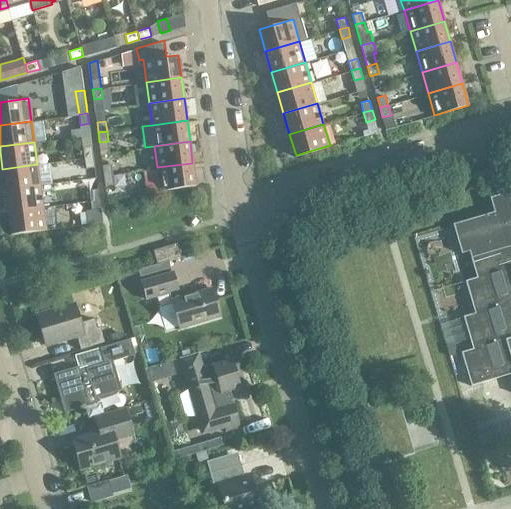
[(85,157),(93,156),(92,146),(83,147),(85,157)]
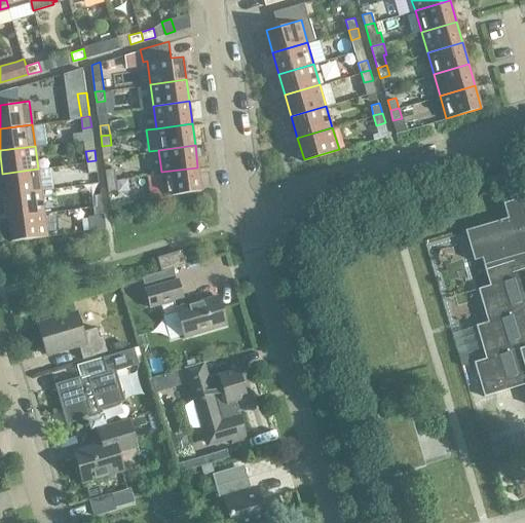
[(98,171),(96,160),(87,161),(88,172),(98,171)]
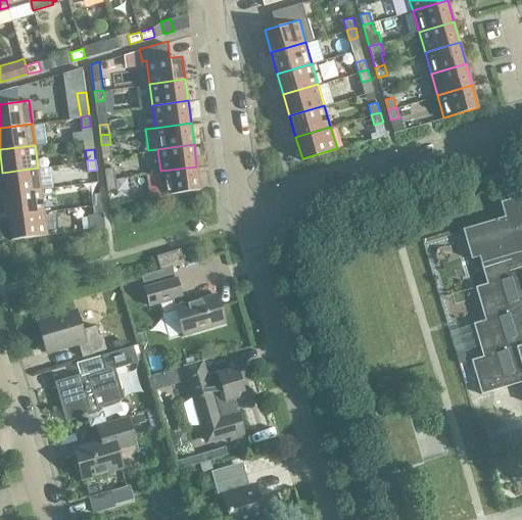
[(106,179),(115,178),(113,167),(105,169),(106,179)]
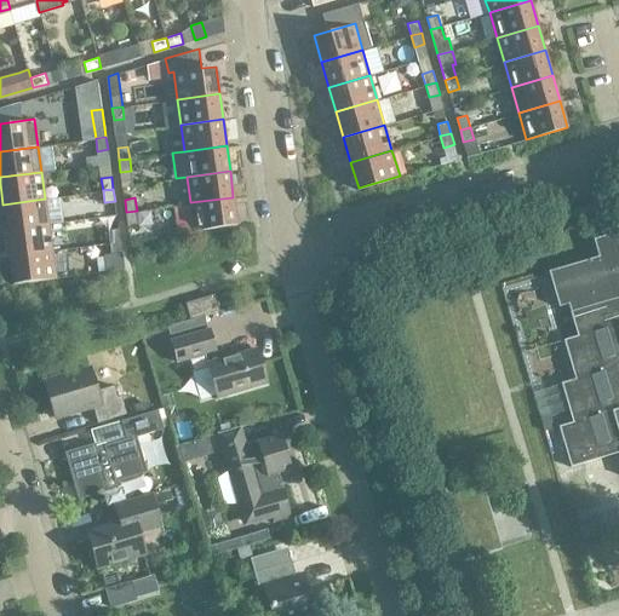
[(238,224),(233,197),(190,202),(195,230),(238,224)]
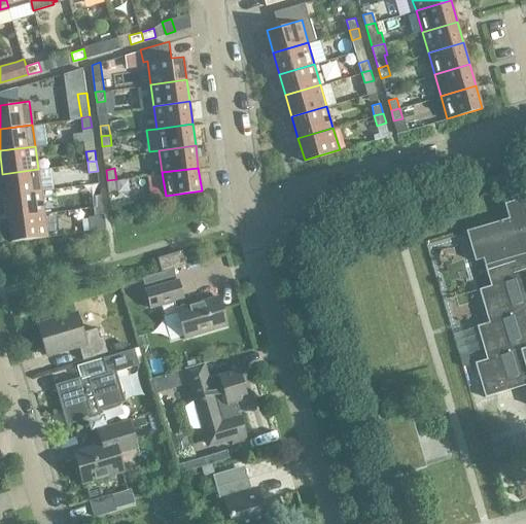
[(41,190),(38,169),(2,174),(5,196),(41,190)]
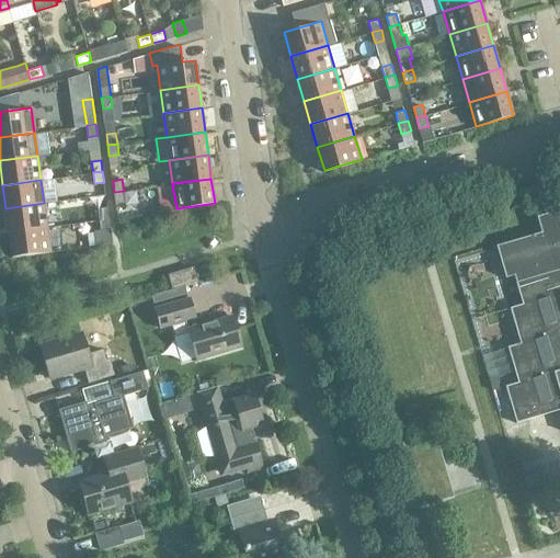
[(125,202),(124,191),(114,192),(115,203),(125,202)]
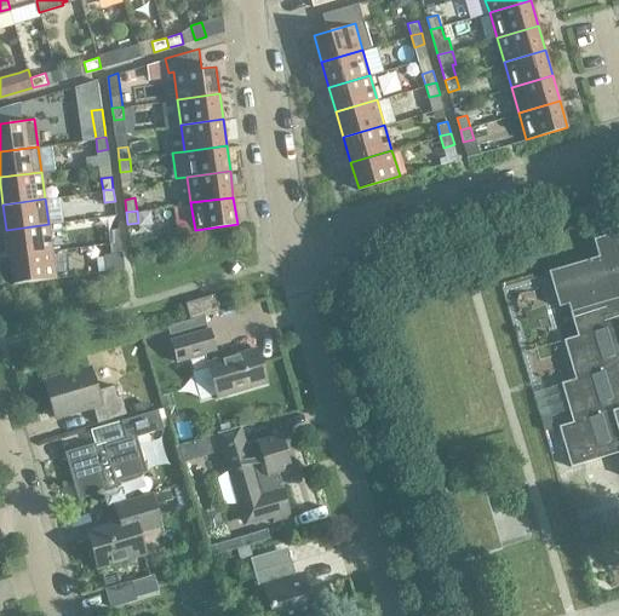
[(10,255),(52,249),(49,224),(6,230),(10,255)]
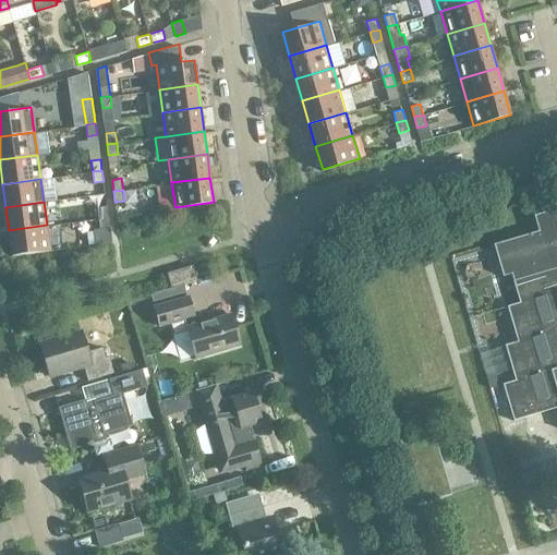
[(97,207),(99,218),(108,217),(107,205),(97,207)]
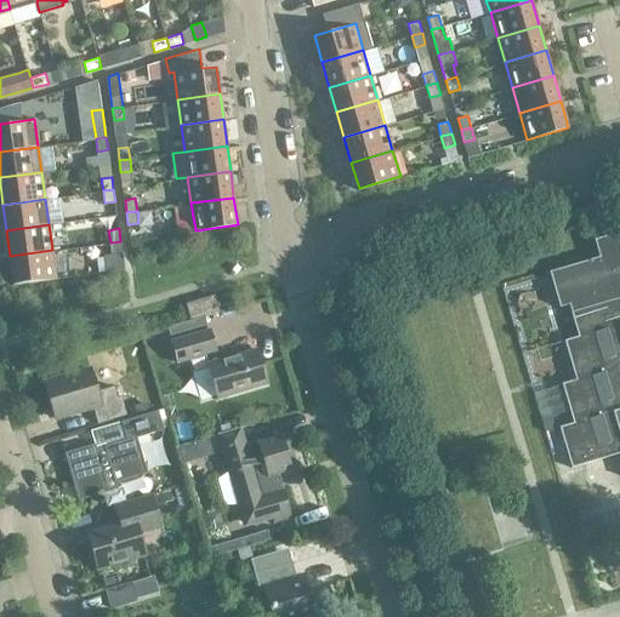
[(619,229),(595,238),(599,256),(550,270),(559,306),(569,303),(572,310),(579,335),(564,340),(576,378),(562,382),(574,422),(559,426),(572,466),(619,451),(619,229)]
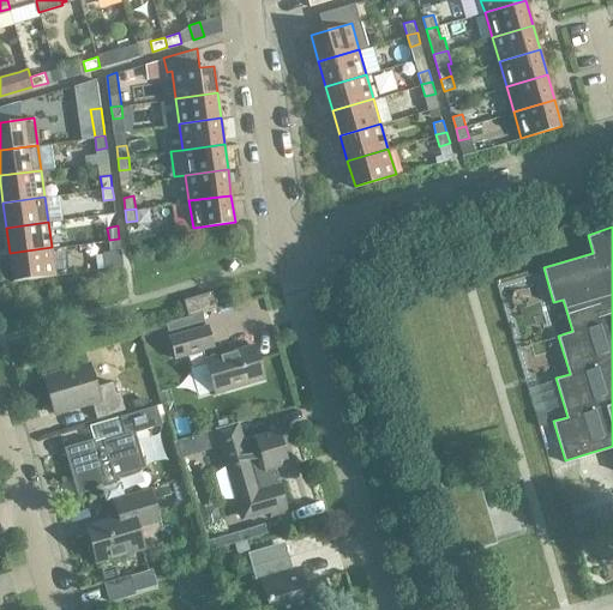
[(121,251),(119,239),(109,240),(110,252),(121,251)]
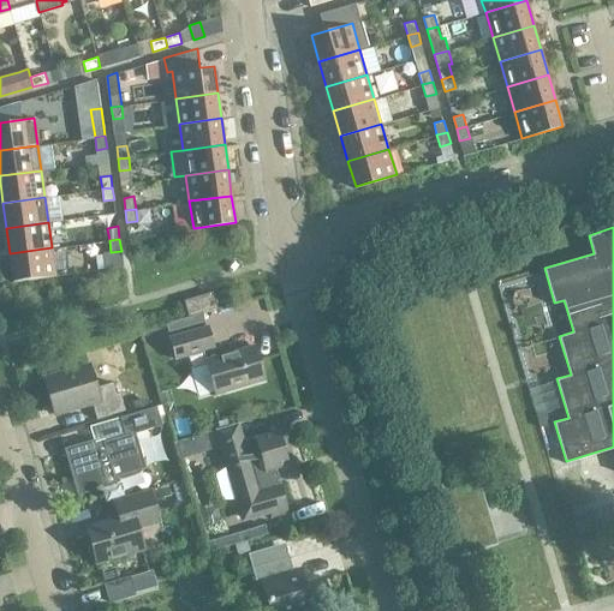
[(55,275),(52,247),(10,253),(13,281),(55,275)]
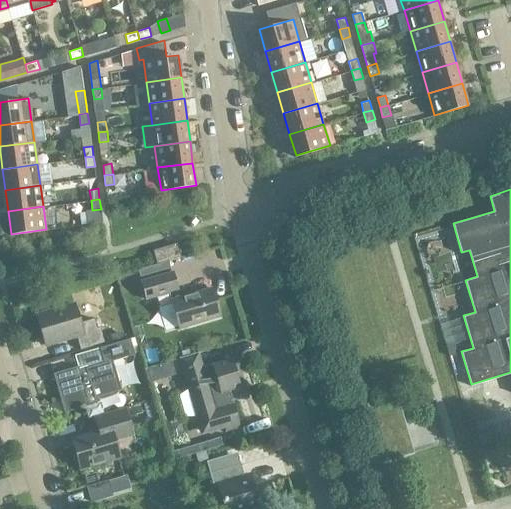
[(157,263),(181,256),(177,242),(153,249),(157,263)]
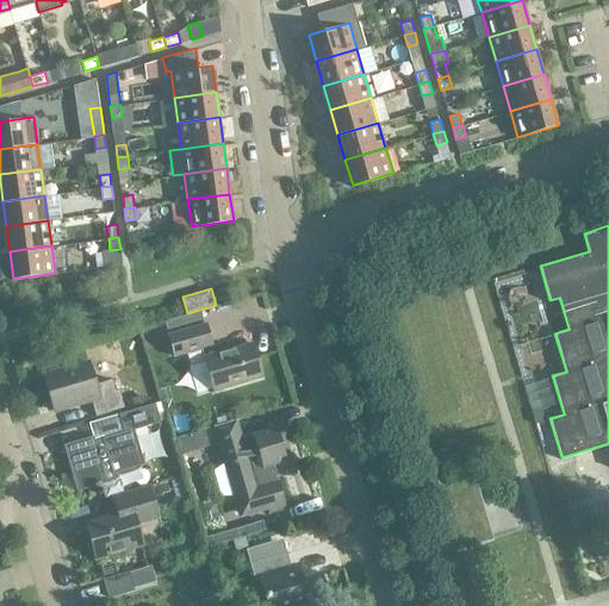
[(175,355),(202,347),(215,391),(262,376),(253,342),(215,353),(212,344),(212,343),(206,323),(168,333),(175,355)]
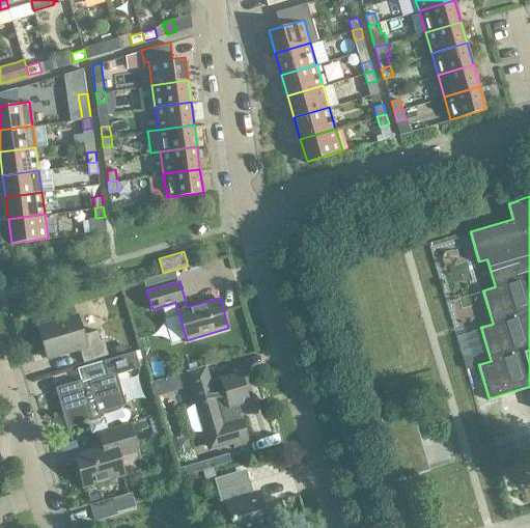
[(47,356),(80,346),(84,361),(109,354),(104,338),(101,339),(98,329),(83,333),(78,314),(38,326),(47,356)]
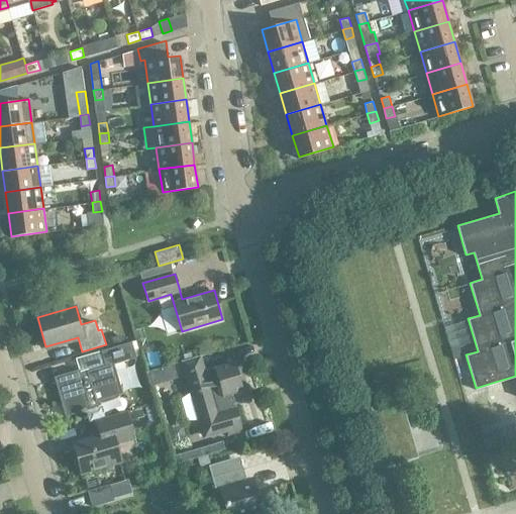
[(113,346),(125,342),(122,333),(110,336),(113,346)]
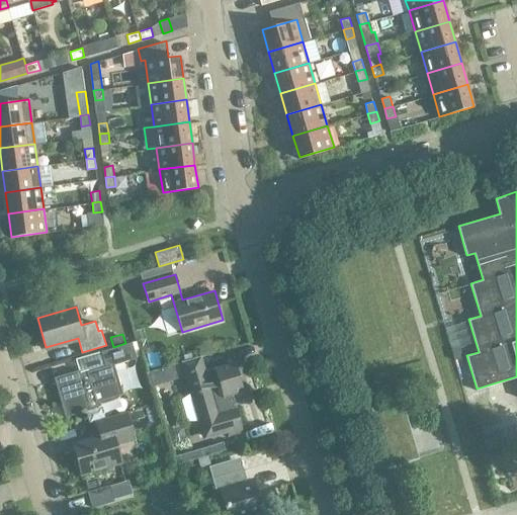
[(80,373),(79,369),(55,377),(66,416),(81,412),(82,414),(87,412),(86,410),(91,409),(86,392),(93,390),(96,401),(122,393),(114,364),(137,357),(132,342),(125,343),(113,347),(101,351),(106,366),(80,373)]
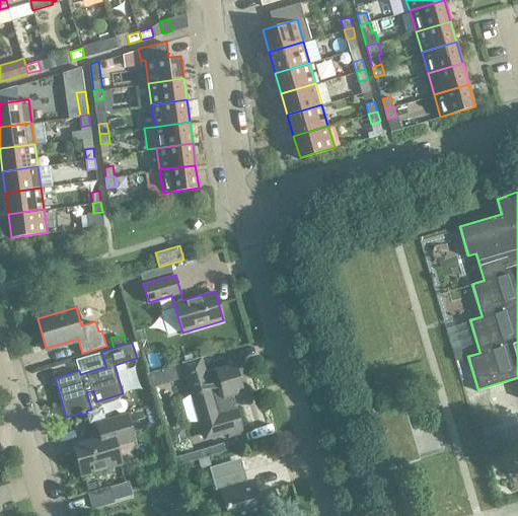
[(235,362),(207,370),(202,356),(175,364),(179,378),(189,375),(194,392),(191,393),(198,421),(202,420),(206,436),(227,430),(228,435),(228,437),(244,432),(233,395),(244,392),(235,362)]
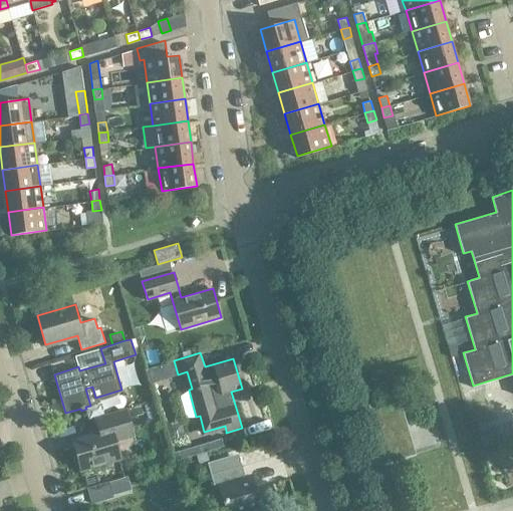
[(176,375),(172,361),(146,369),(150,384),(176,375)]
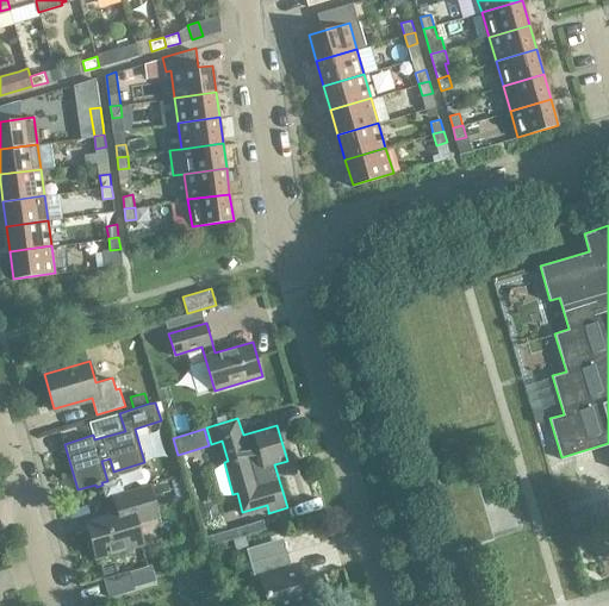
[(167,481),(153,485),(155,494),(169,489),(167,481)]
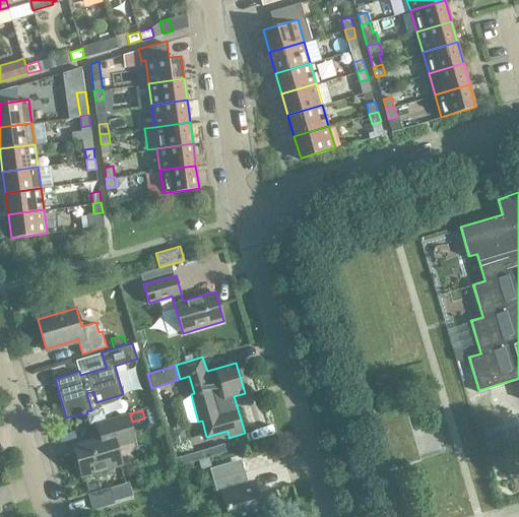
[(126,412),(96,422),(102,437),(74,445),(83,474),(121,463),(115,445),(134,439),(126,412)]
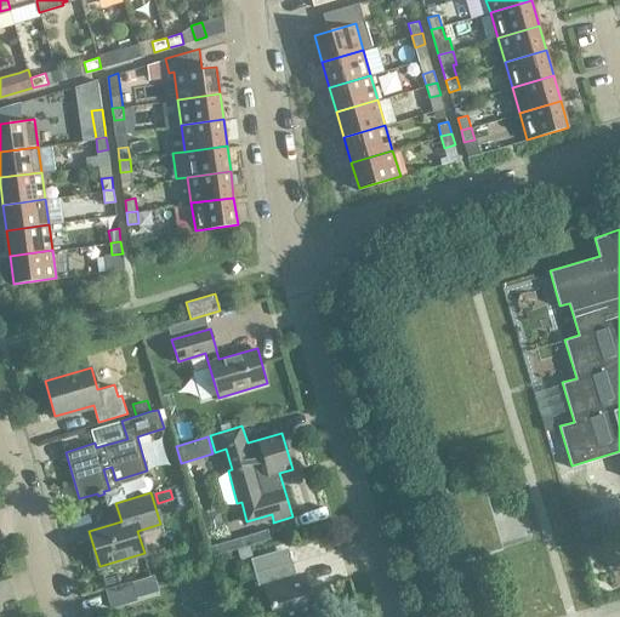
[(302,575),(297,576),(293,561),(255,572),(260,588),(266,587),(273,616),(305,616),(313,615),(313,616),(335,611),(326,583),(307,589),(302,575)]
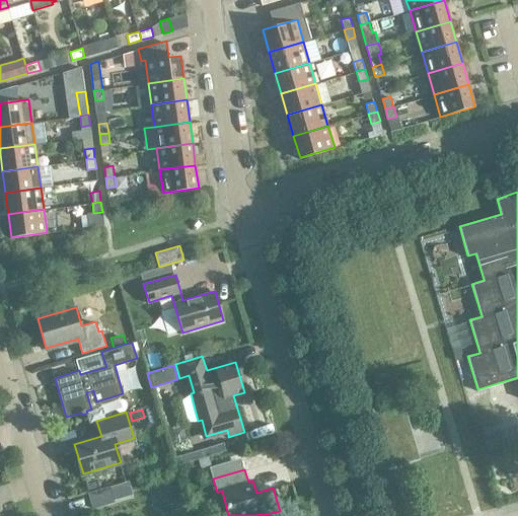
[(89,490),(99,487),(96,476),(86,480),(89,490)]
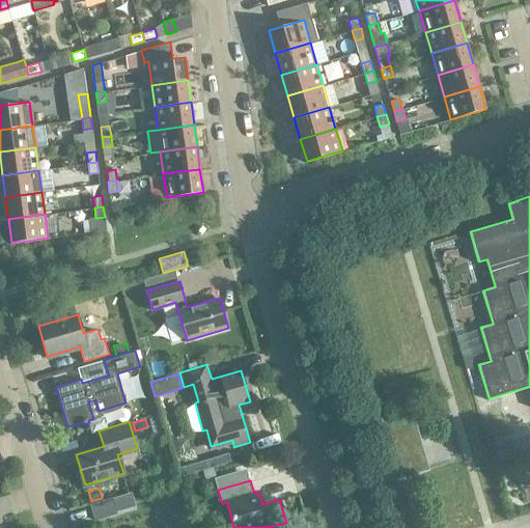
[(91,504),(95,519),(116,512),(112,498),(91,504)]
